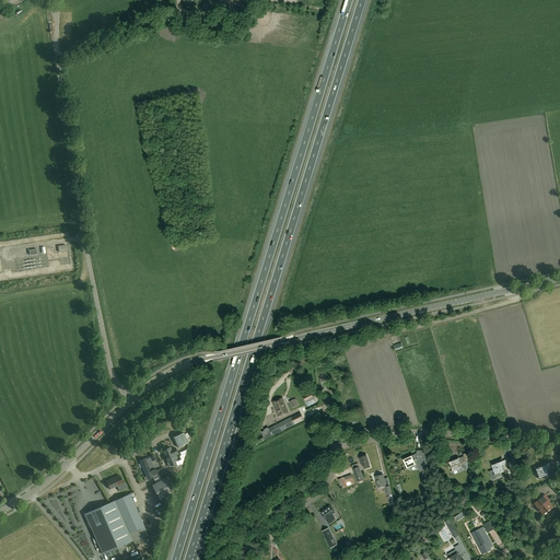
[(278,417),(288,412),(282,398),(272,403),(278,417)]
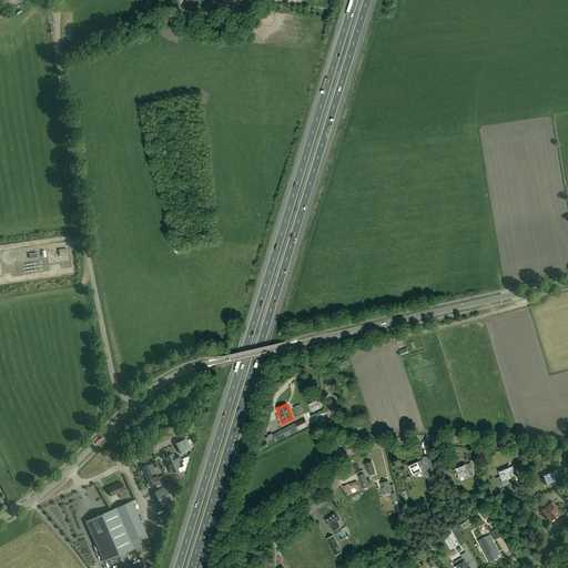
[(298,405),(293,408),(296,414),(302,411),(298,405)]
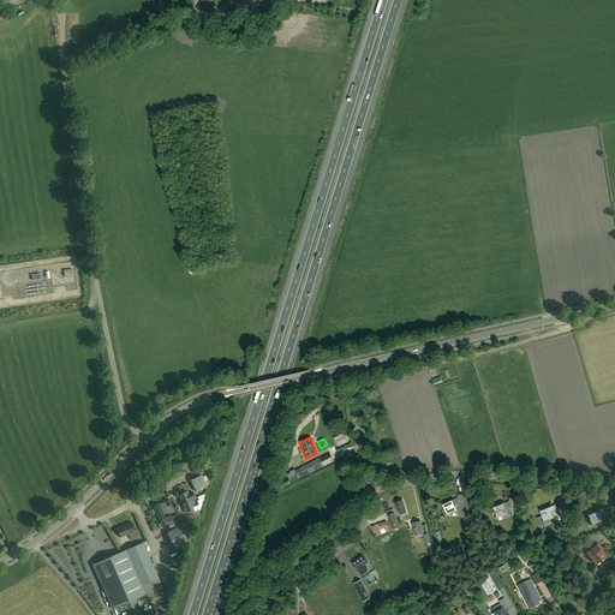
[(320,459),(296,471),(299,478),(323,466),(320,459)]
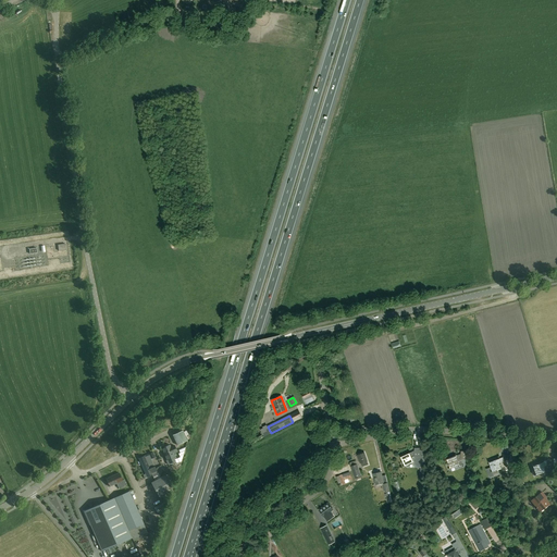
[(177,445),(187,441),(183,431),(173,435),(177,445)]
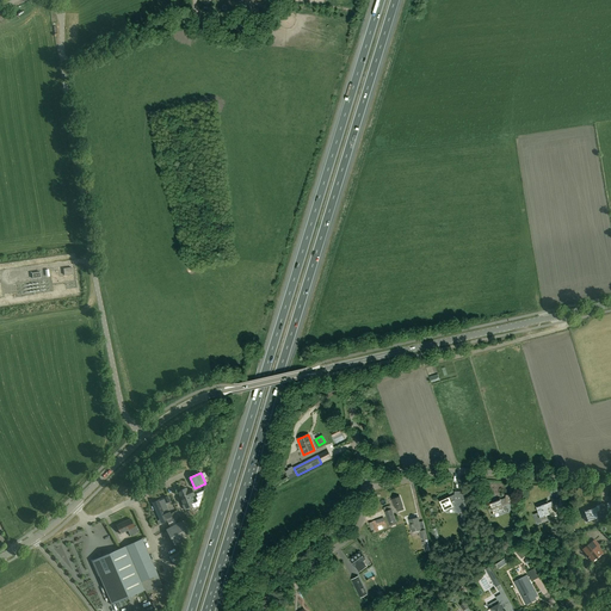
[(186,488),(181,491),(190,507),(195,517),(196,516),(203,491),(196,494),(197,495),(196,497),(196,499),(197,499),(198,501),(195,501),(196,504),(192,506),(191,504),(192,504),(192,501),(190,498),(195,495),(191,489),(187,491),(186,488)]
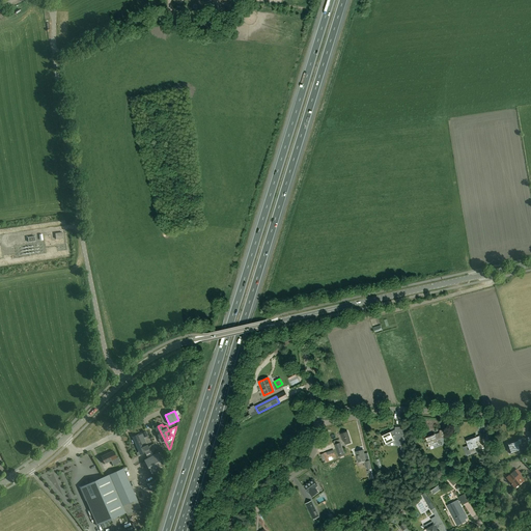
[(165,441),(158,426),(154,427),(159,439),(161,443),(162,445),(165,450),(165,451),(169,449),(165,441)]
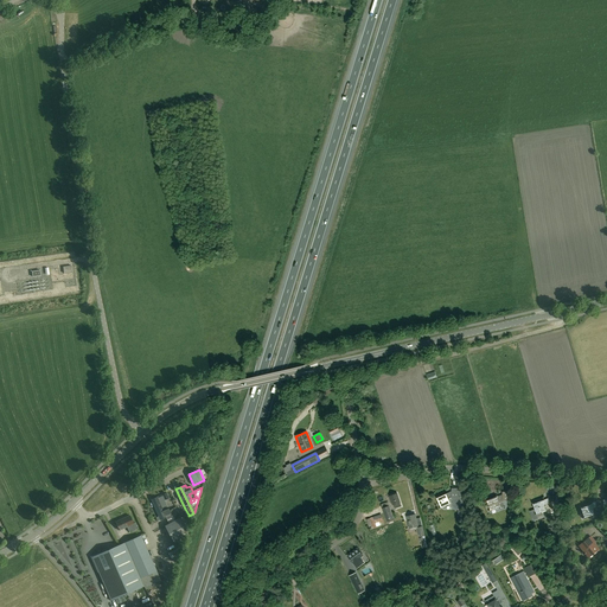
[(451,492),(436,498),(439,504),(438,504),(440,509),(440,508),(441,508),(451,504),(453,510),(462,510),(462,489),(451,489),(451,492)]
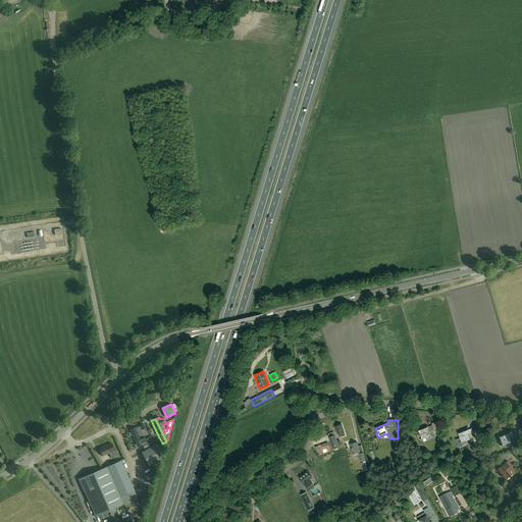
[(433,434),(431,430),(437,430),(437,423),(431,423),(431,425),(418,430),(421,439),(430,435),(433,434)]
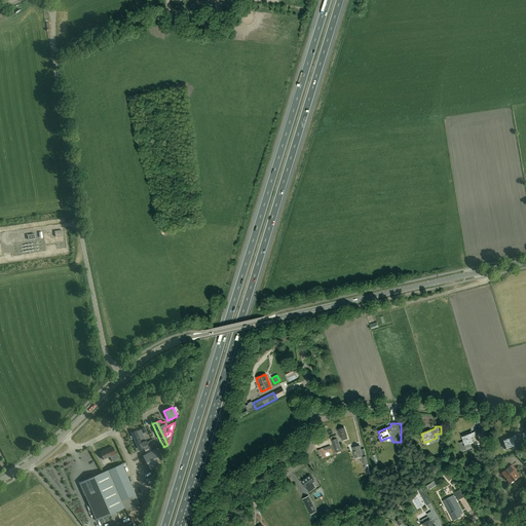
[(135,441),(144,437),(143,434),(146,431),(144,427),(141,428),(137,430),(132,433),(135,441)]
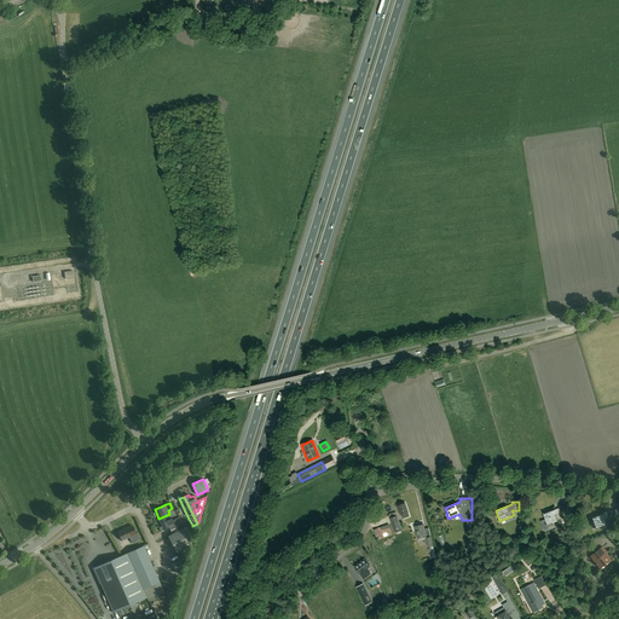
[(405,503),(397,505),(400,515),(401,515),(403,519),(409,516),(408,513),(405,503)]
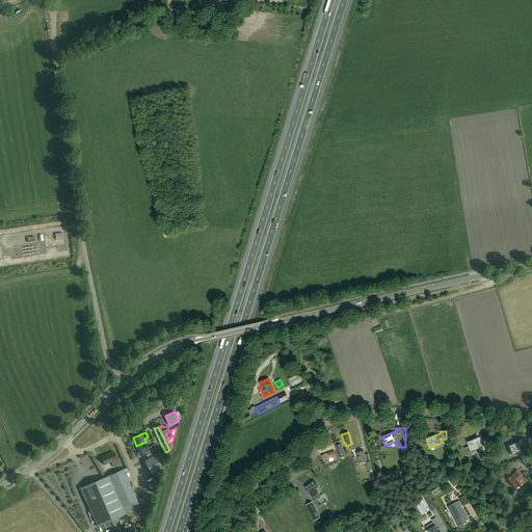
[(491,435),(486,434),(480,434),(480,436),(467,442),(470,451),(479,448),(477,443),(480,442),(483,442),(483,446),(485,446),(485,449),(490,450),(491,435)]
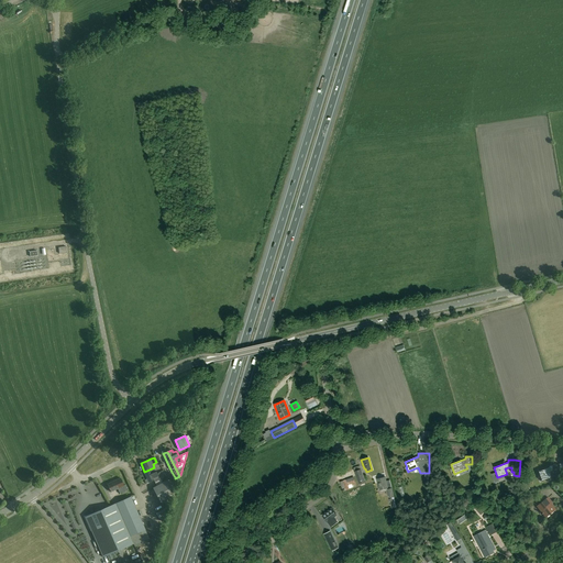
[(553,463),(553,466),(539,472),(542,481),(551,477),(552,478),(559,475),(559,472),(560,472),(560,464),(553,463)]
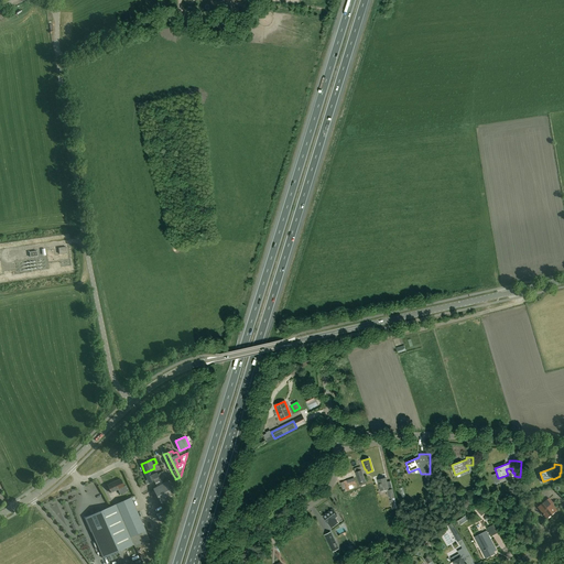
[(155,472),(154,468),(144,473),(148,479),(144,481),(147,485),(149,484),(154,481),(155,483),(160,480),(156,472),(155,472)]
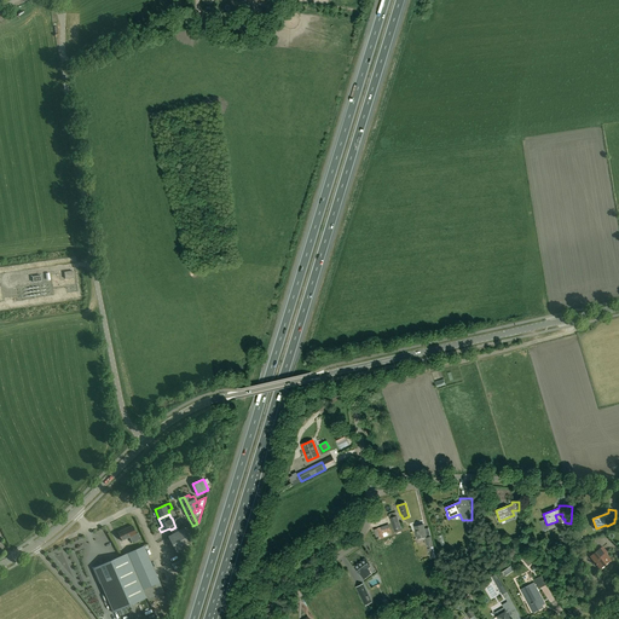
[(173,520),(179,531),(168,536),(177,553),(191,545),(192,542),(185,527),(179,516),(173,520)]
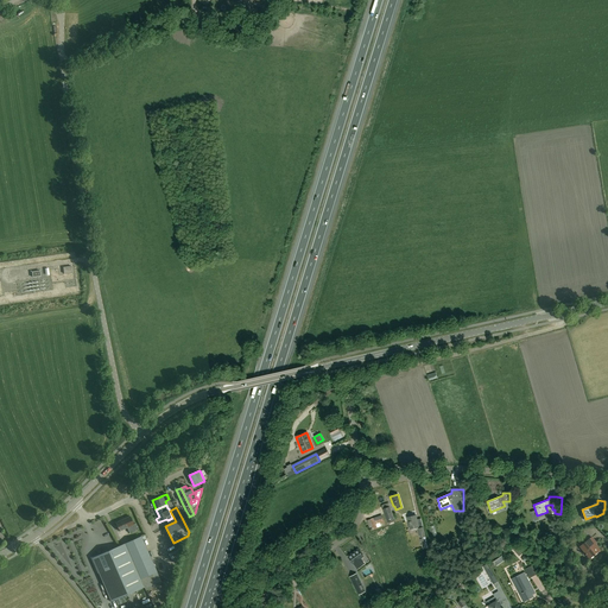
[(394,520),(390,507),(382,510),(387,524),(394,520)]
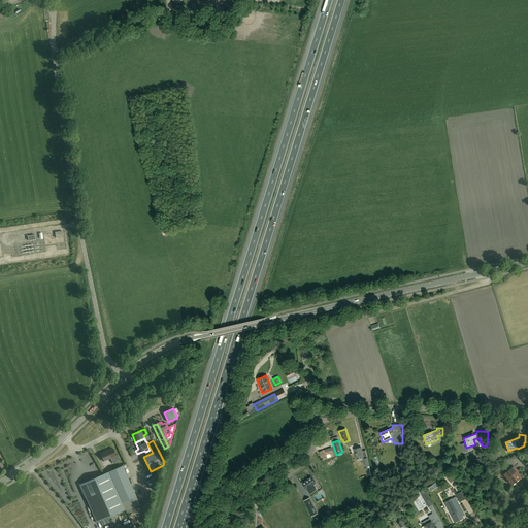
[(364,458),(361,448),(354,450),(357,459),(364,458)]
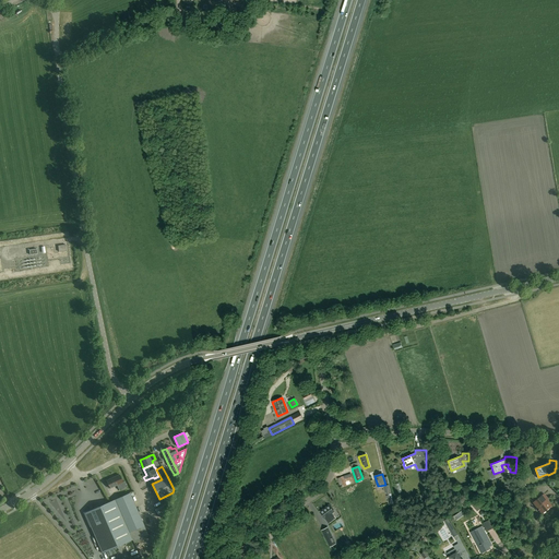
[(106,480),(109,488),(117,485),(119,490),(127,487),(125,482),(122,483),(119,475),(106,480)]
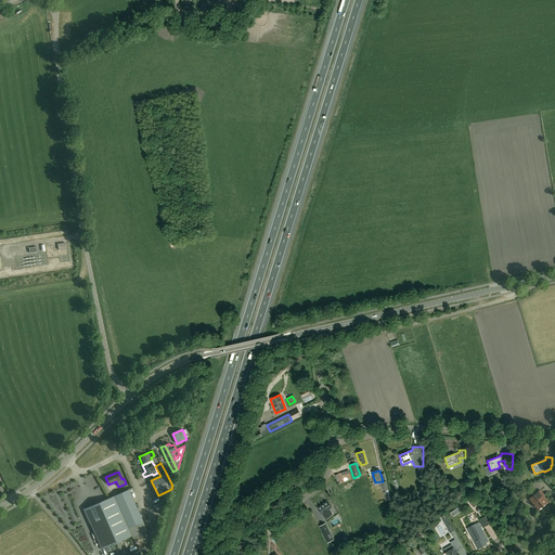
[(390,501),(386,481),(382,481),(386,502),(390,501)]
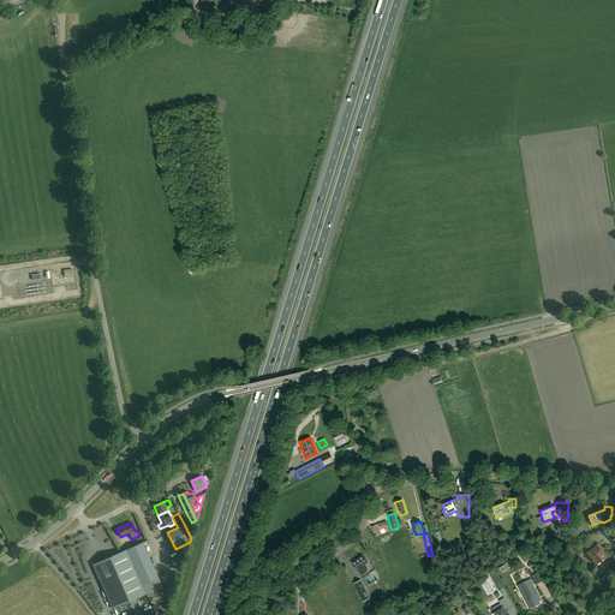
[(126,550),(93,565),(112,609),(145,595),(147,596),(160,589),(157,583),(160,583),(159,579),(143,542),(126,550)]
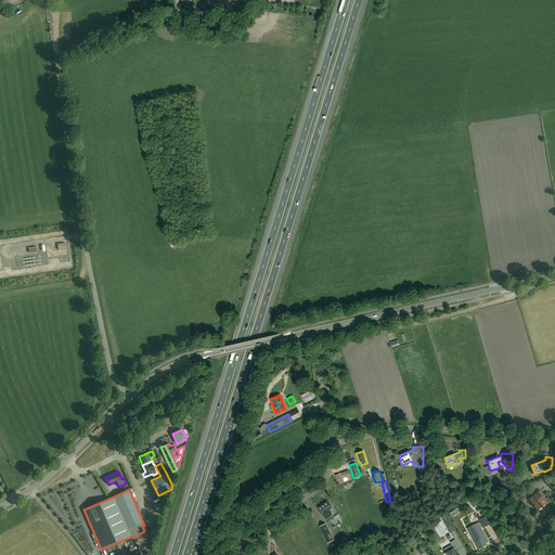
[(541,490),(529,499),(538,510),(547,502),(543,495),(544,494),(541,490)]
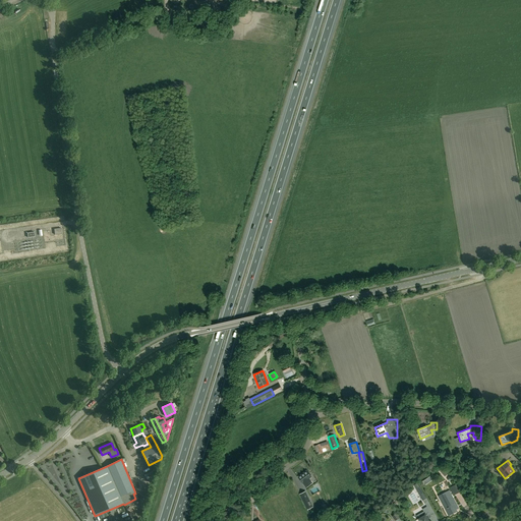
[(316,488),(308,478),(304,473),(298,477),(302,483),(305,486),(307,484),(312,491),(316,488)]
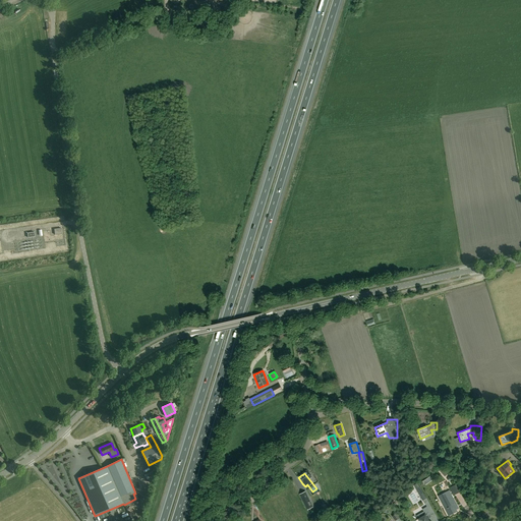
[(426,499),(417,483),(413,485),(422,501),(426,499)]
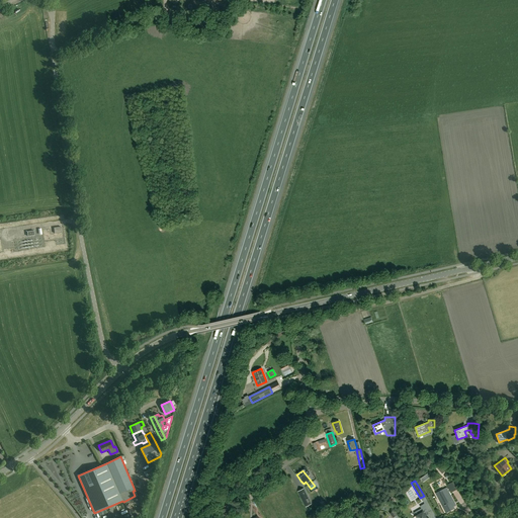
[(446,488),(436,494),(438,498),(439,497),(444,505),(442,506),(446,513),(454,508),(452,505),(454,503),(452,500),(451,501),(447,493),(448,492),(450,491),(452,492),(457,490),(453,482),(448,485),(448,487),(446,488)]
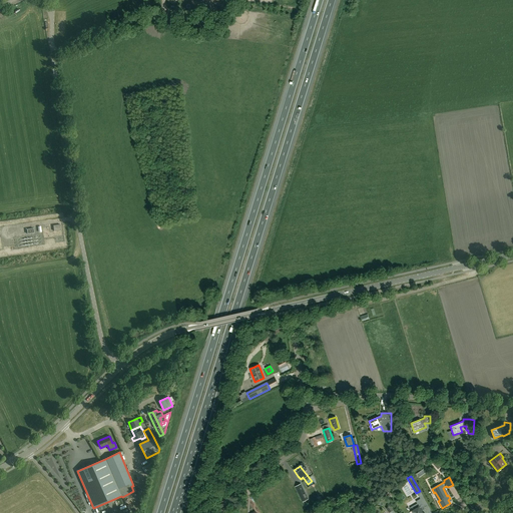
[(298,492),(303,501),(308,499),(303,489),(298,492)]
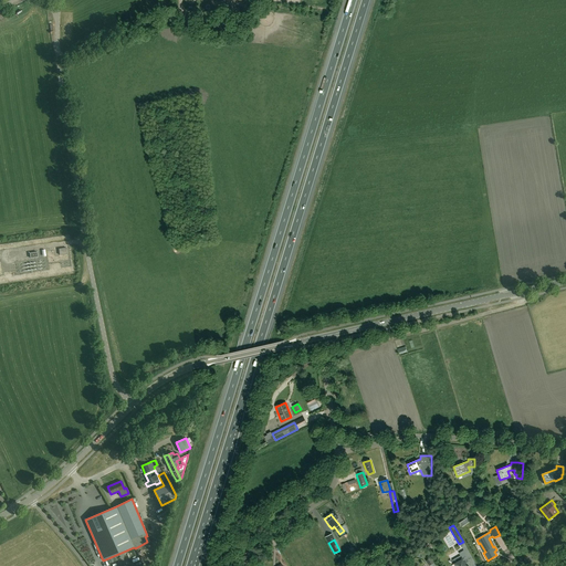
[(268,561),(274,555),(270,551),(263,556),(268,561)]
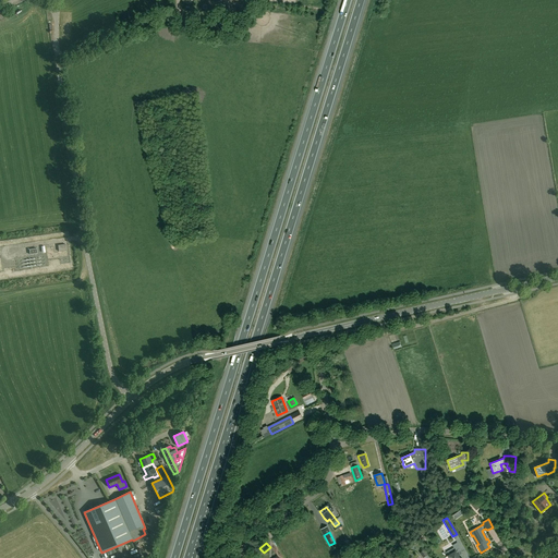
[(451,554),(447,556),(448,557),(459,557),(458,556),(463,553),(457,543),(452,545),(453,548),(450,550),(451,554)]
